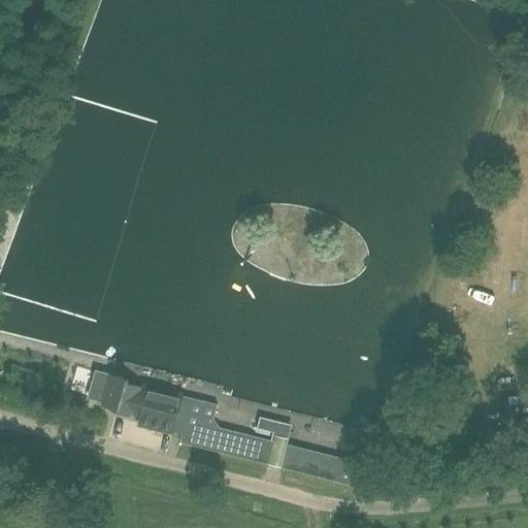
[(480,272),(473,281),(490,293),(496,285),(480,272)]
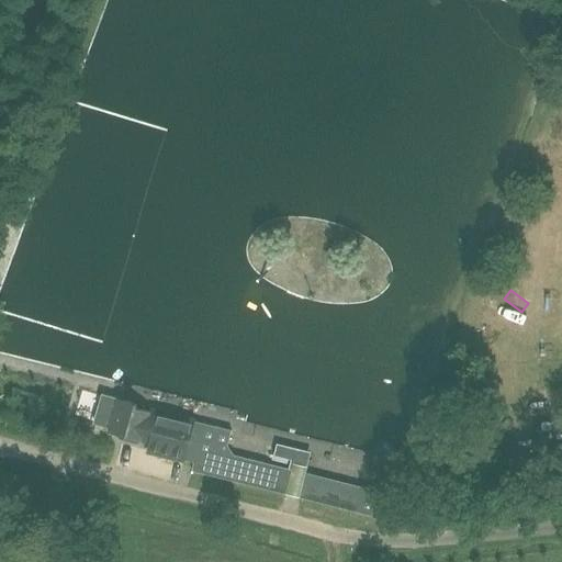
[(110,431),(144,440),(144,439),(152,413),(152,412),(134,407),(135,404),(119,398),(110,431)]
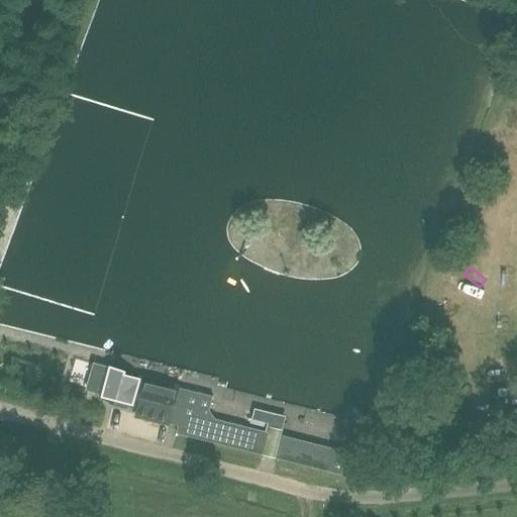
[(143,381),(139,380),(132,404),(137,406),(135,415),(171,424),(172,419),(179,421),(176,432),(264,453),(269,431),(215,418),(214,422),(199,418),(202,408),(210,409),(213,396),(187,389),(187,393),(179,391),(180,386),(144,378),(143,381)]
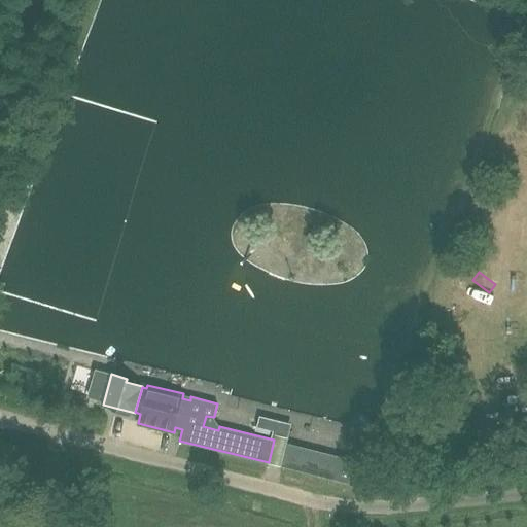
[(288,423),(259,416),(257,426),(274,430),(273,433),(285,436),(288,423)]
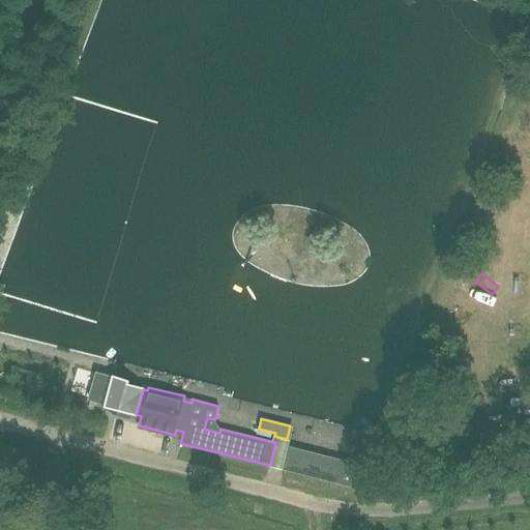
[(288,445),(282,468),(371,491),(381,450),(362,446),(357,467),(342,464),(343,459),(288,445)]
